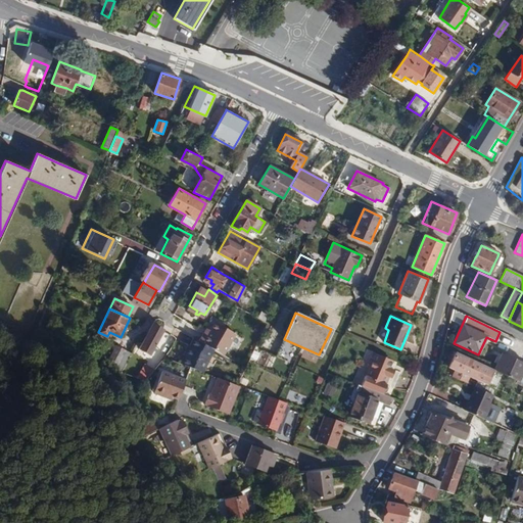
[(153,322),(143,341),(140,347),(150,352),(163,328),(153,323),(153,322)]
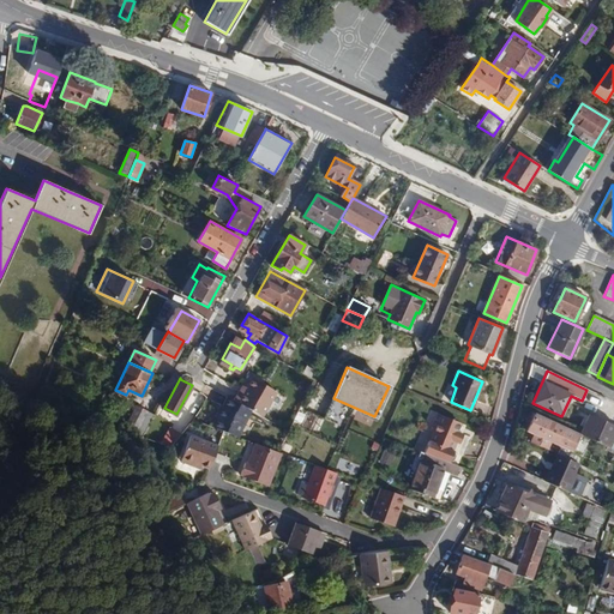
[(234,401),(253,413),(264,419),(278,393),(253,379),(247,389),(245,392),(241,390),(234,401)]
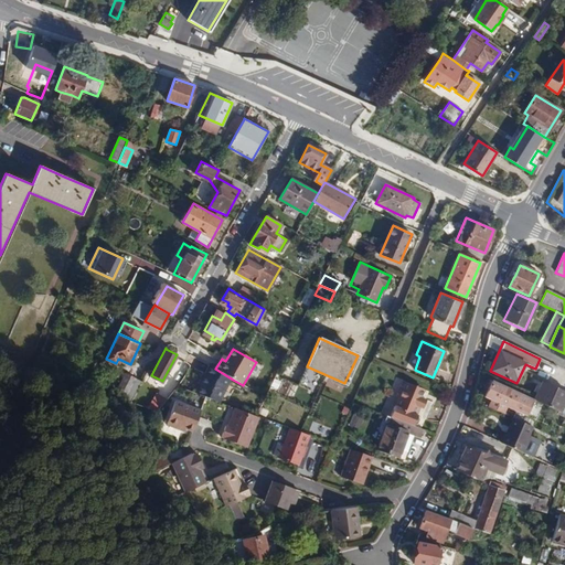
[(196,393),(204,396),(222,403),(233,380),(215,369),(210,365),(206,371),(204,377),(202,376),(198,384),(200,385),(196,393)]
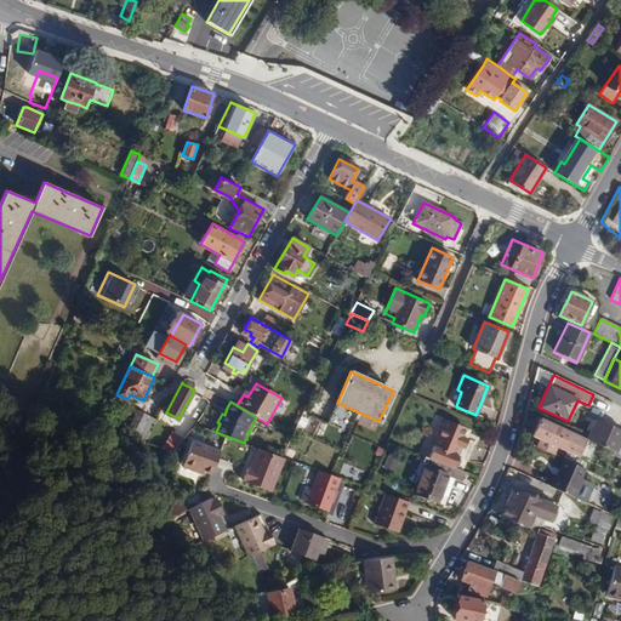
[(130,427),(147,436),(155,420),(138,411),(130,427)]
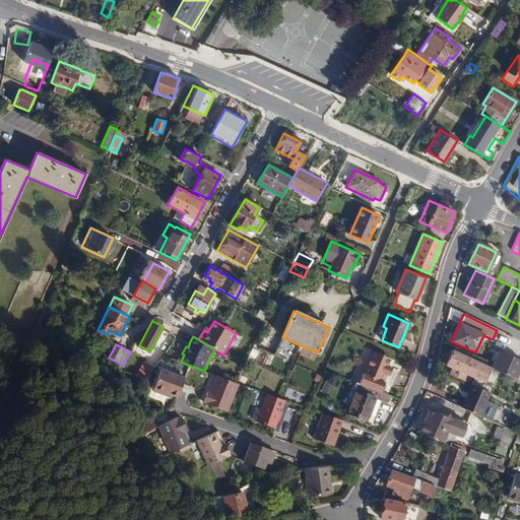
[(375,390),(380,391),(381,389),(384,389),(385,386),(385,384),(383,382),(383,381),(382,380),(383,377),(386,371),(384,371),(386,365),(389,358),(371,349),(358,383),(375,390)]
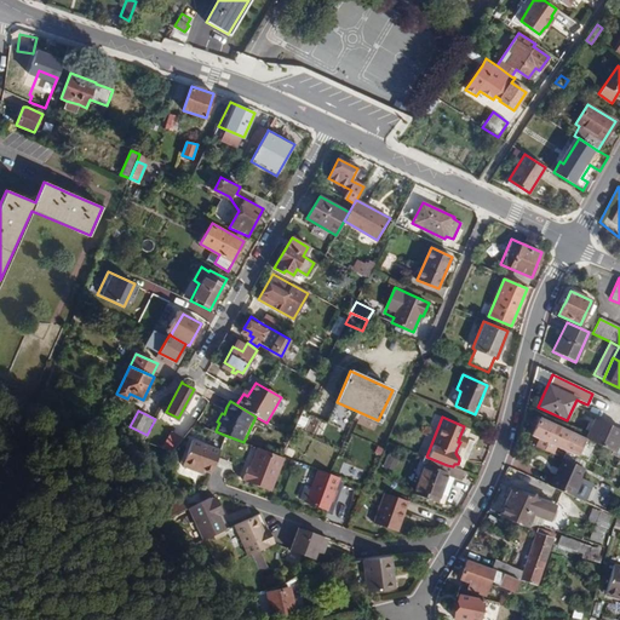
[(581,438),(573,434),(539,419),(532,436),(540,440),(537,449),(552,455),(556,447),(574,455),(581,438)]
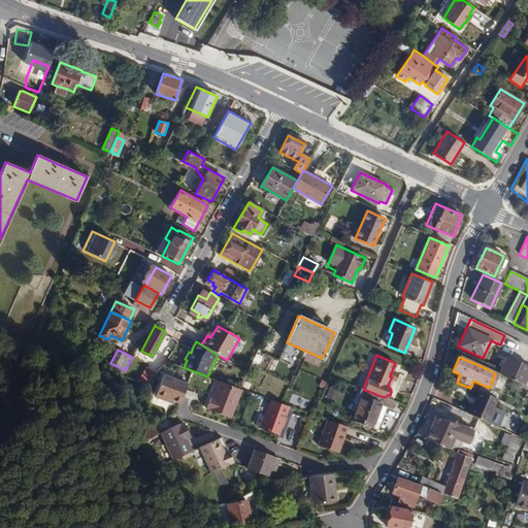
[(527,366),(505,357),(497,373),(527,387),(527,366)]
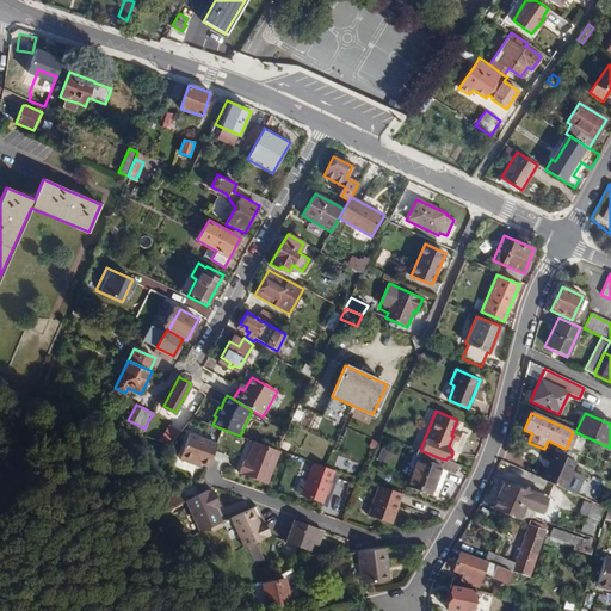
[(167,425),(160,438),(171,444),(178,431),(167,425)]
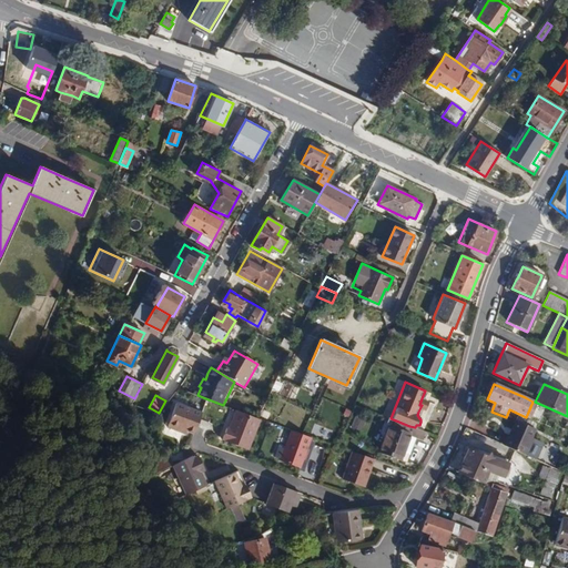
[(193,433),(195,425),(200,412),(174,403),(165,427),(176,430),(178,427),(185,430),(193,433)]
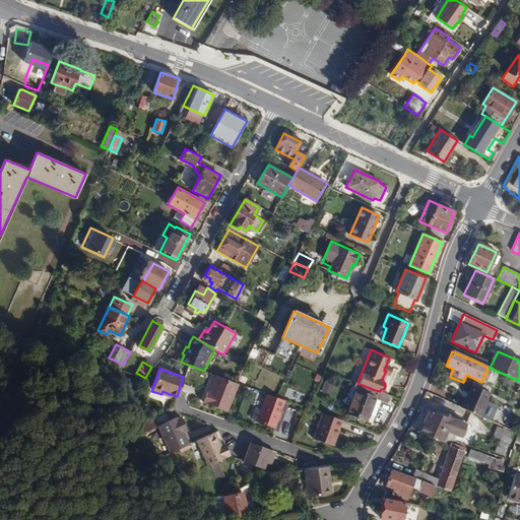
[(225,410),(237,383),(235,382),(218,376),(212,392),(209,391),(207,391),(203,400),(205,402),(205,403),(225,410)]
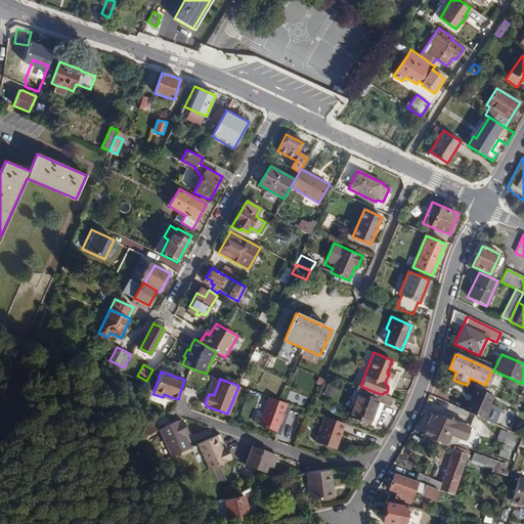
[(383,394),(378,393),(360,386),(349,416),(375,426),(384,402),(388,404),(391,397),(383,394)]
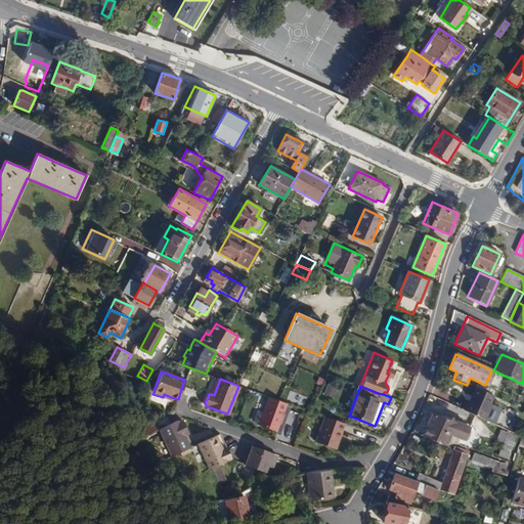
[(492,396),(474,388),(464,409),(482,419),(492,396)]
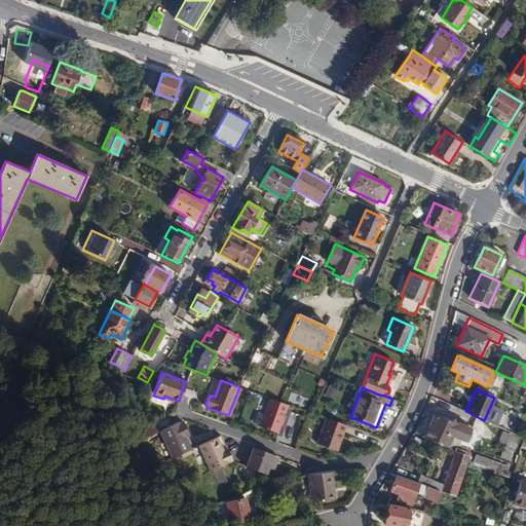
[(277,433),(288,405),(270,399),(263,415),(258,413),(254,423),(260,425),(259,426),(277,433)]
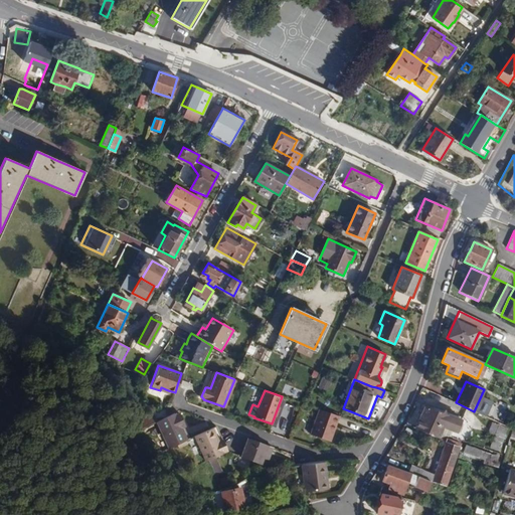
[(424,407),(415,431),(437,439),(442,426),(452,431),(456,418),(424,407)]
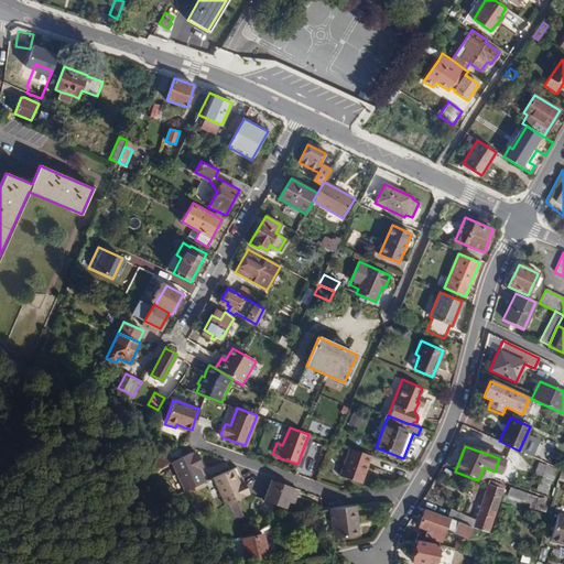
[(360,485),(370,457),(349,449),(339,477),(360,485)]
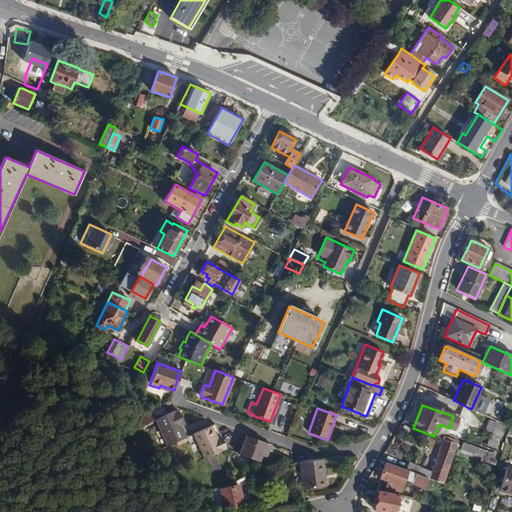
[(139,425),(151,420),(156,418),(152,410),(136,418),(137,420),(139,425)]
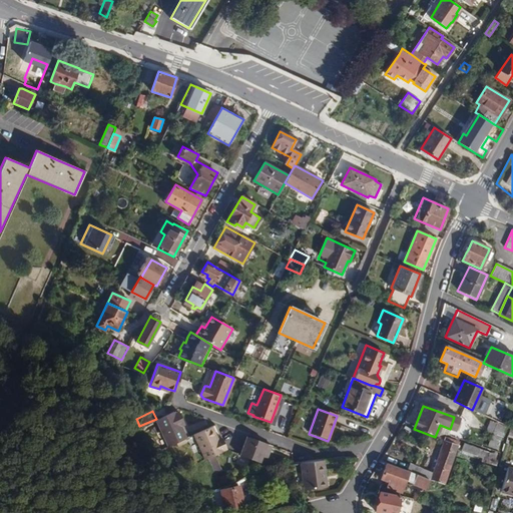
[(168,413),(165,414),(156,419),(151,421),(164,448),(185,438),(179,426),(182,424),(183,424),(177,411),(169,414),(168,413)]
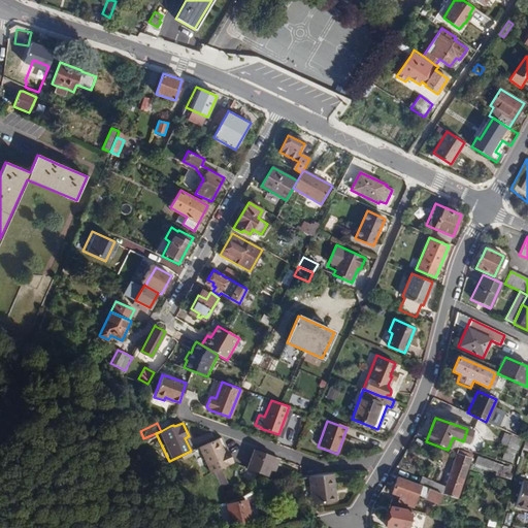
[(198,448),(210,473),(212,472),(219,469),(227,465),(227,464),(232,461),(227,451),(224,453),(218,439),(215,440),(198,448)]
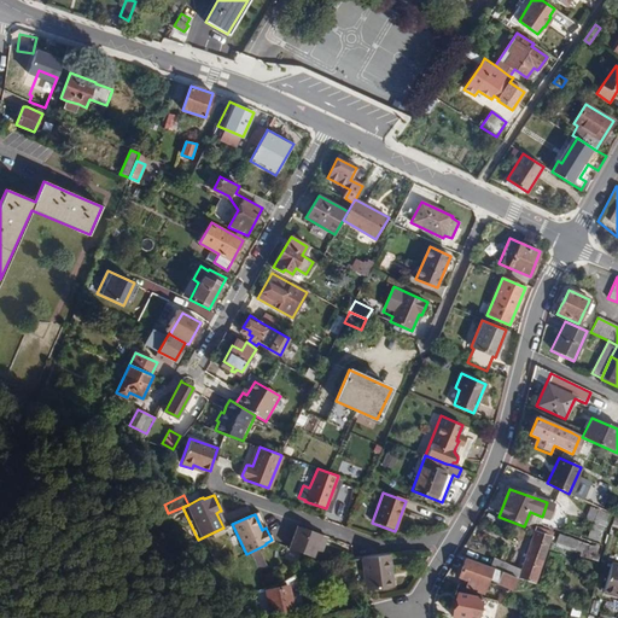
[(324,546),(327,537),(297,525),(289,547),(289,548),(313,557),(315,549),(318,543),(324,546)]
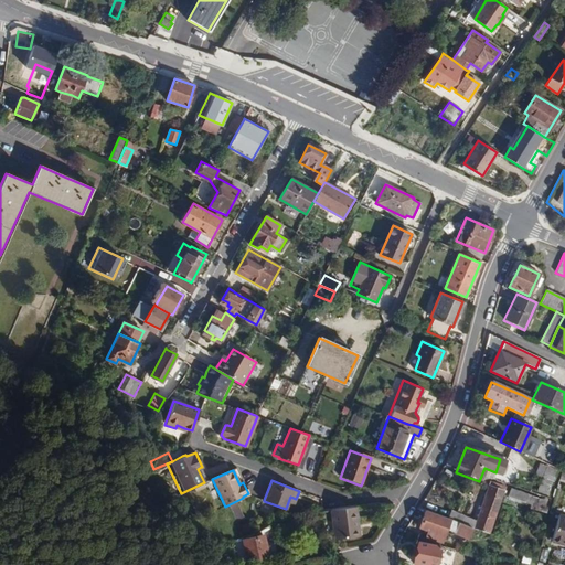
[(472,528),(488,533),(503,490),(488,486),(475,520),(472,528)]
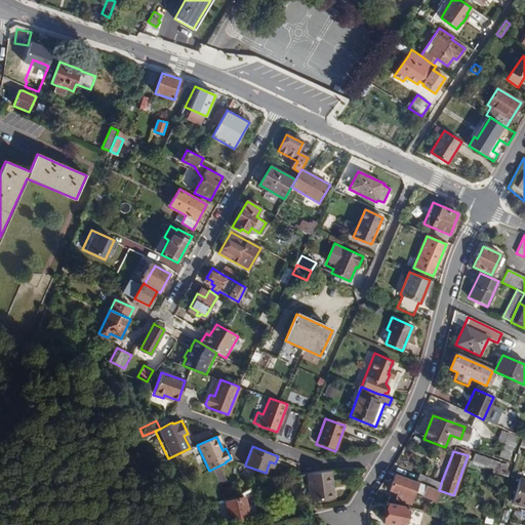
[(470,461),(484,465),(486,456),(471,453),(470,461)]
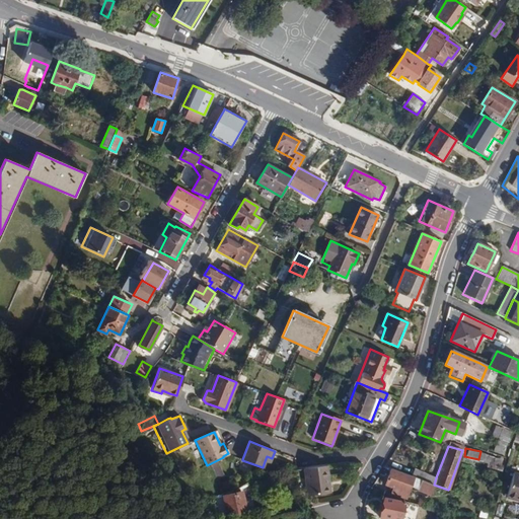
[(215,461),(209,464),(215,476),(221,473),(215,461)]
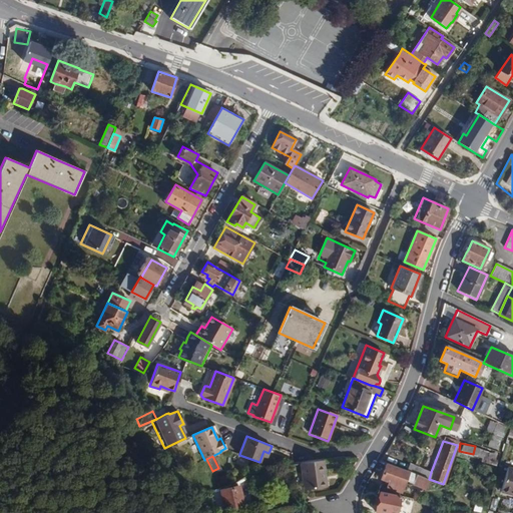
[(324,477),(322,461),(300,464),(304,491),(323,489),(321,478),(324,477)]
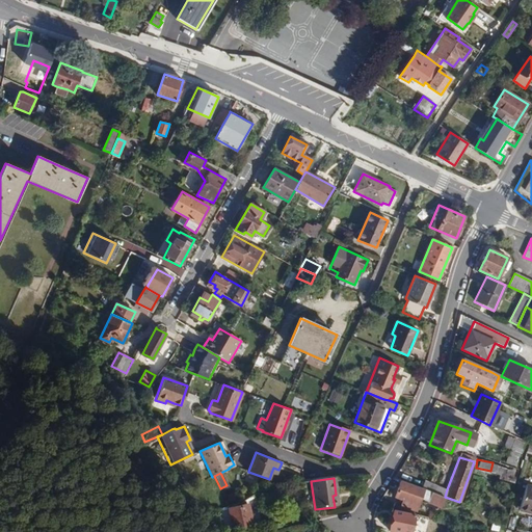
[(441,508),(445,497),(424,489),(423,490),(399,481),(393,497),(402,500),(405,502),(404,506),(416,511),(421,499),(441,508)]
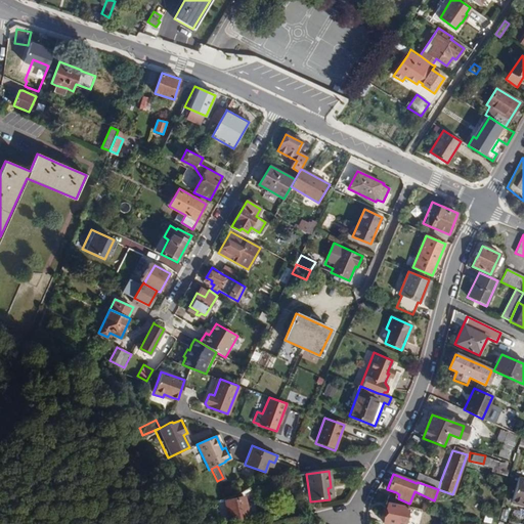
[(523,479),(518,478),(512,503),(523,506),(523,479)]
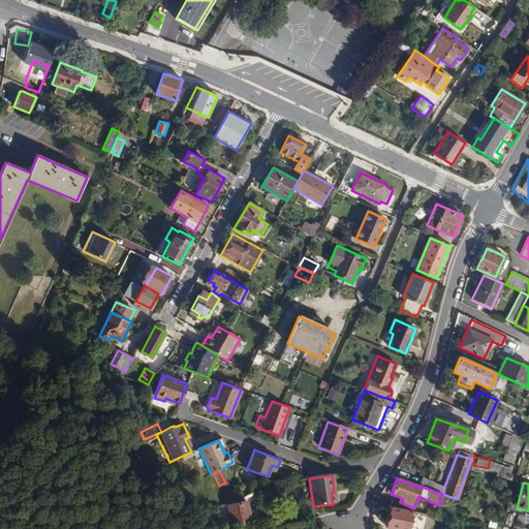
[(231,527),(251,523),(247,501),(226,505),(231,527)]
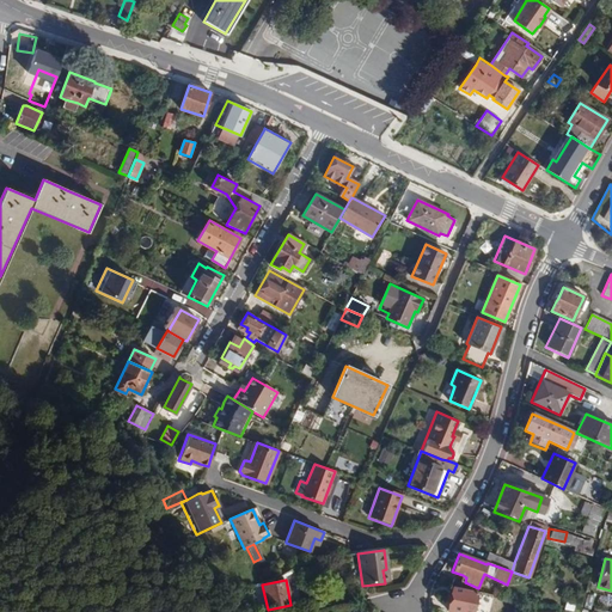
[(471,611),(476,592),(452,586),(448,594),(446,611),(453,611),(471,611)]
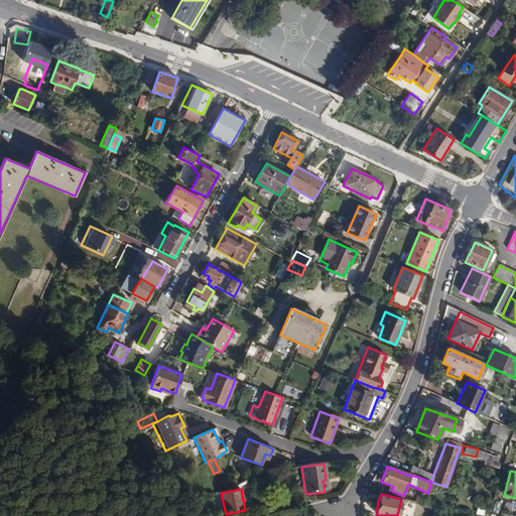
[(476,505),(475,513),(482,515),(484,507),(476,505)]
